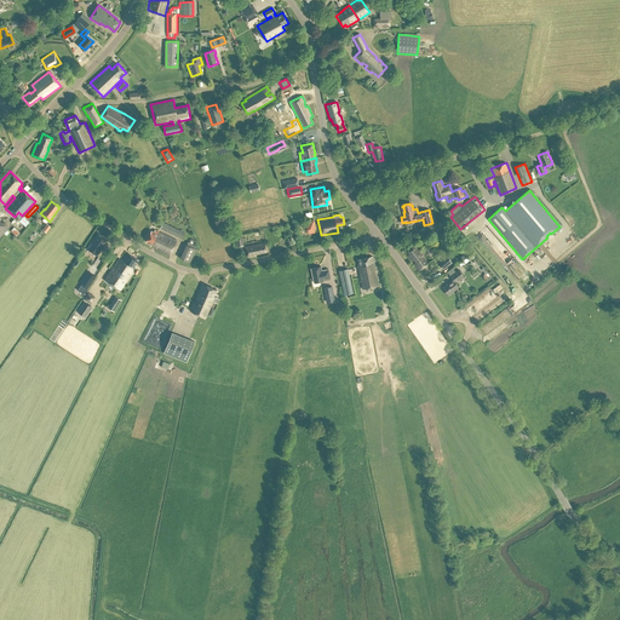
[(29,222),(26,218),(27,217),(24,216),(23,217),(19,220),(26,227),(29,222)]
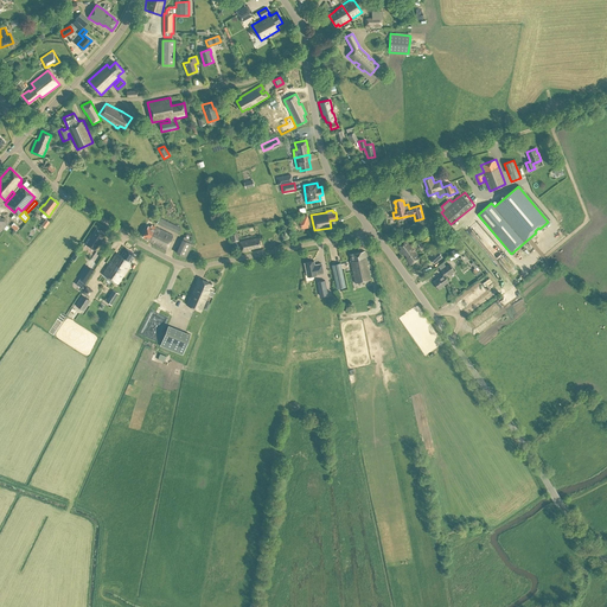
[(307,215),(291,218),(293,228),(310,224),(307,215)]
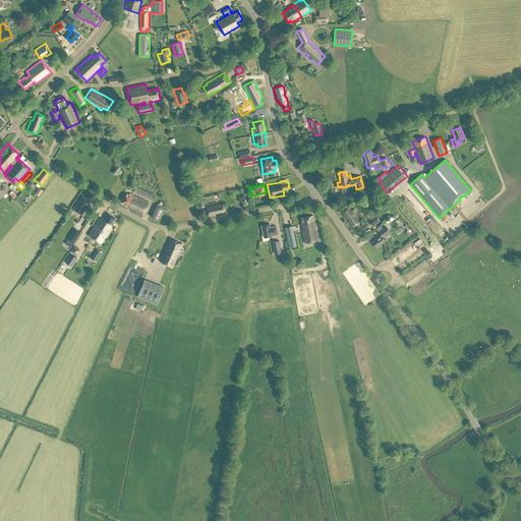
[(134,191),(153,200),(155,195),(136,186),(134,191)]
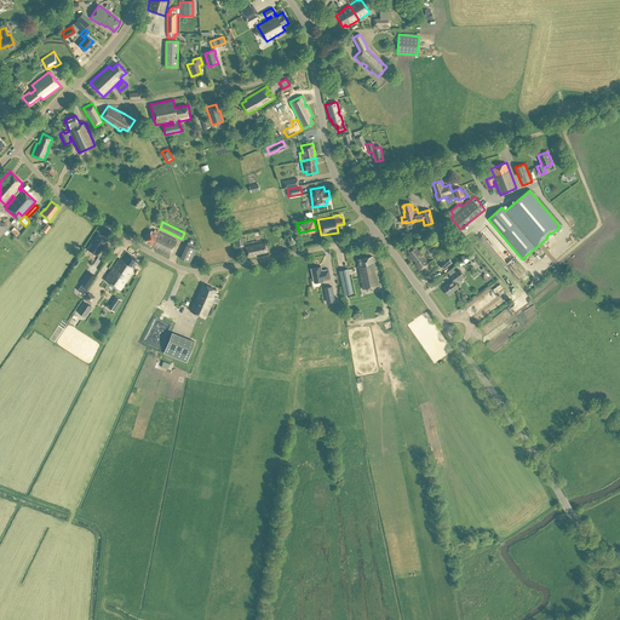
[(155,229),(154,231),(151,230),(145,242),(150,245),(150,246),(153,247),(153,248),(170,256),(177,240),(155,229)]
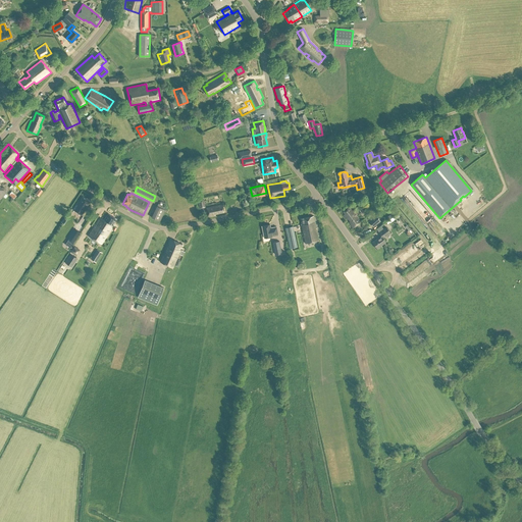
[(87,200),(83,197),(80,202),(79,201),(73,209),(82,215),(86,209),(85,209),(90,201),(89,201),(89,200),(88,199),(87,200)]
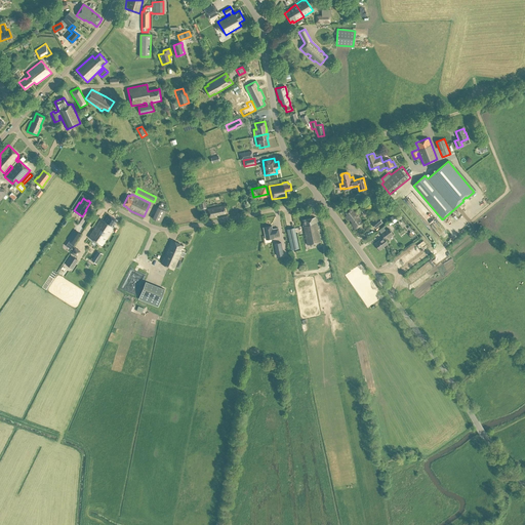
[(163,221),(168,209),(159,205),(154,217),(163,221)]
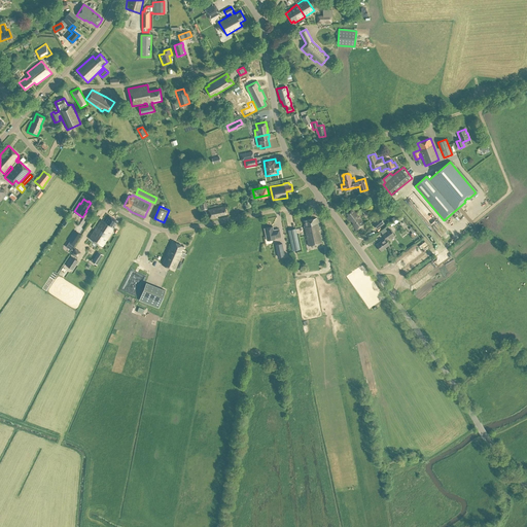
[(224,206),(208,210),(210,218),(217,217),(217,216),(226,214),(224,206)]
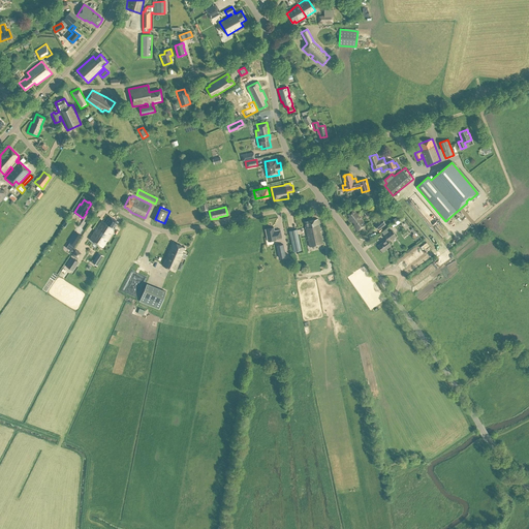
[(353,209),(347,214),(349,217),(348,218),(351,222),(352,221),(354,224),(353,224),(358,230),(366,225),(353,209)]
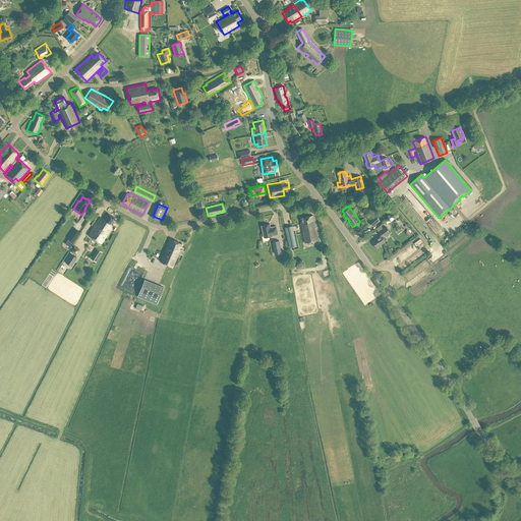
[(116,219),(108,213),(104,219),(100,217),(96,224),(97,225),(95,228),(94,227),(88,235),(101,243),(114,224),(113,224),(116,219)]
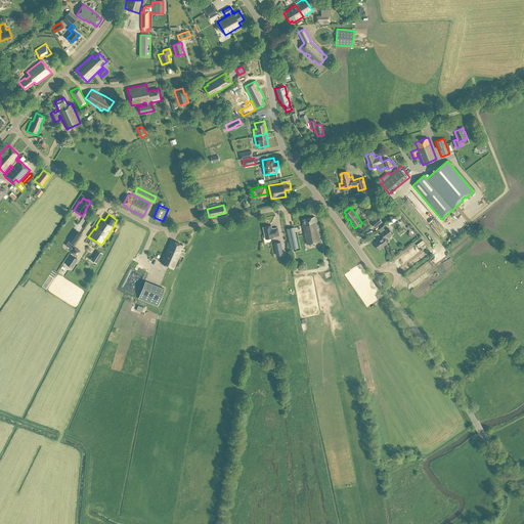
[(399,215),(388,223),(389,225),(401,217),(399,215)]
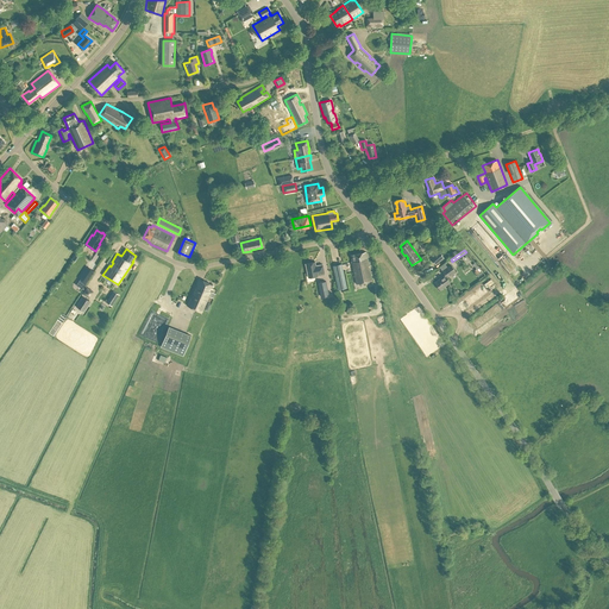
[(365,252),(351,255),(352,262),(351,262),(356,283),(371,281),(365,252)]
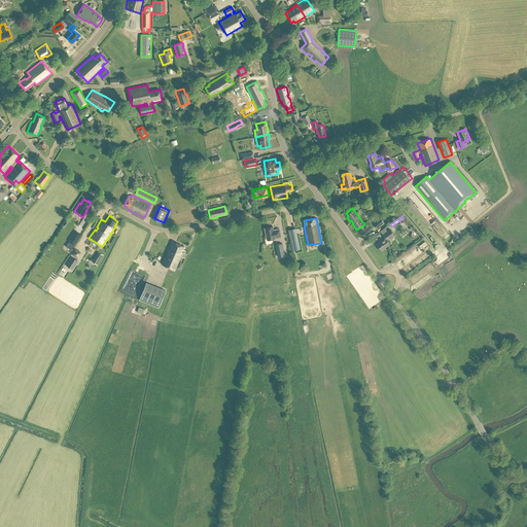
[(379,218),(373,223),(377,229),(384,222),(379,218)]
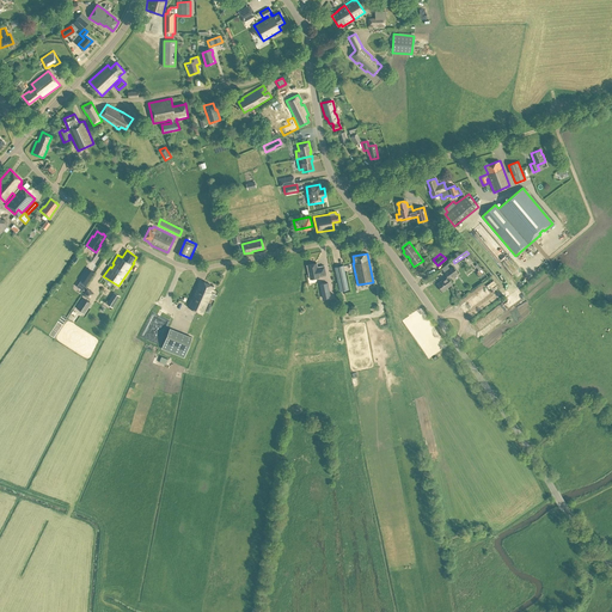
[(317,263),(307,265),(310,279),(326,275),(324,265),(317,267),(317,263)]
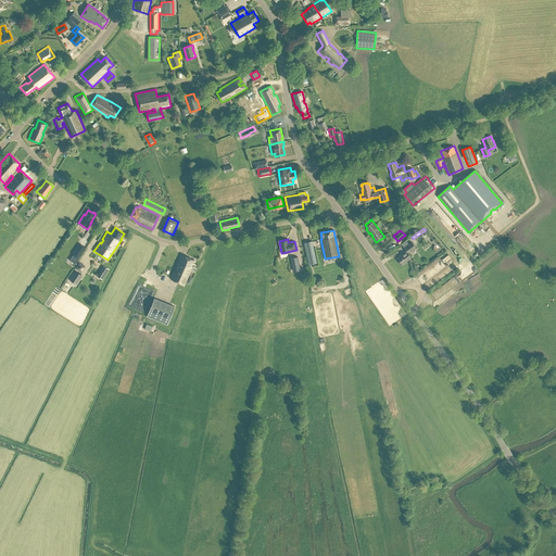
[(431,241),(434,245),(433,247),(437,252),(441,249),(433,239),(431,241)]
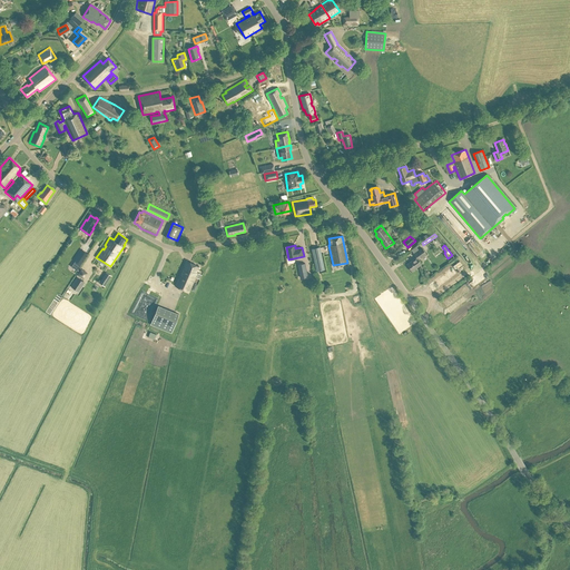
[(320,247),(312,248),(316,271),(323,269),(320,254),(321,254),(320,247)]
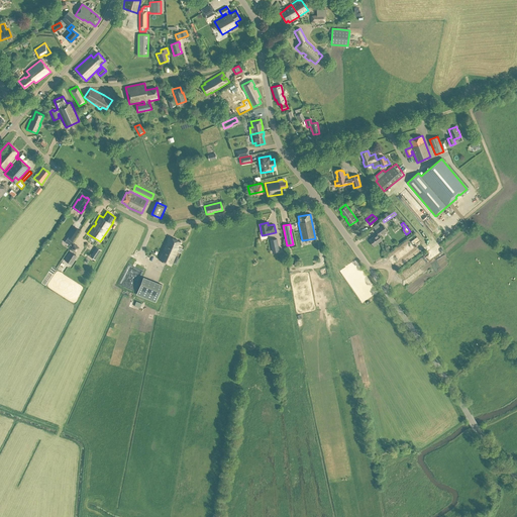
[(383,225),(375,230),(378,233),(369,239),(374,245),(382,239),(379,235),(387,230),(383,225)]
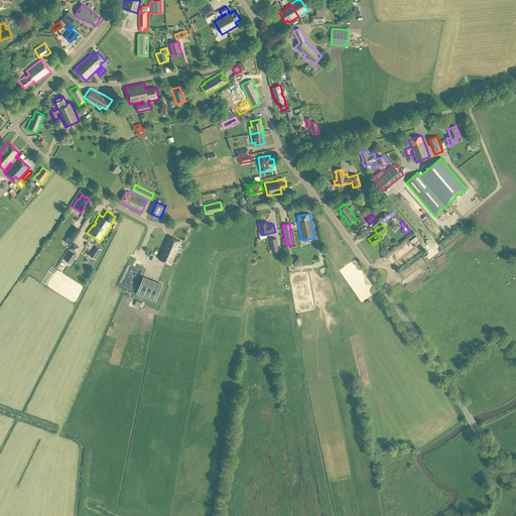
[(75,226),(65,241),(70,245),(80,230),(75,226)]
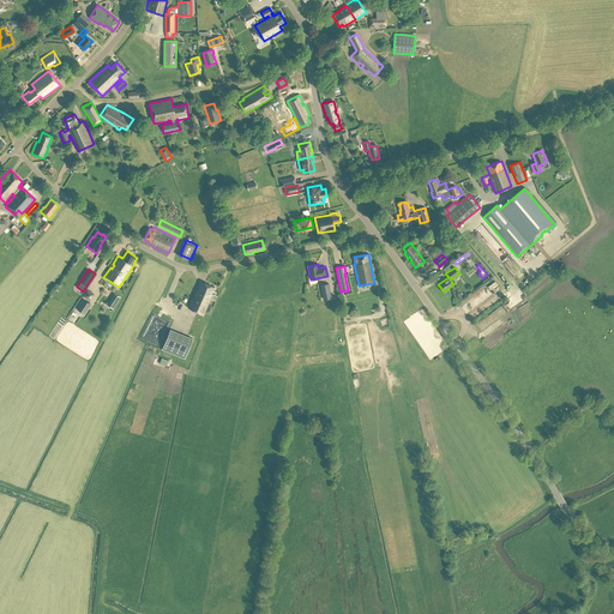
[(200,281),(188,307),(203,314),(210,300),(211,299),(212,294),(211,294),(215,287),(200,281)]
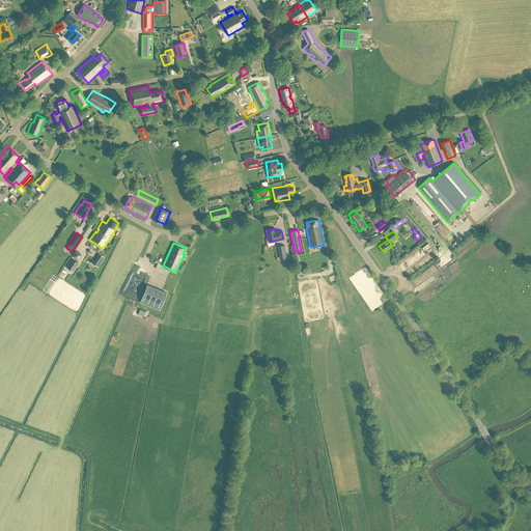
[(284,245),(278,246),(280,259),(286,257),(284,245)]
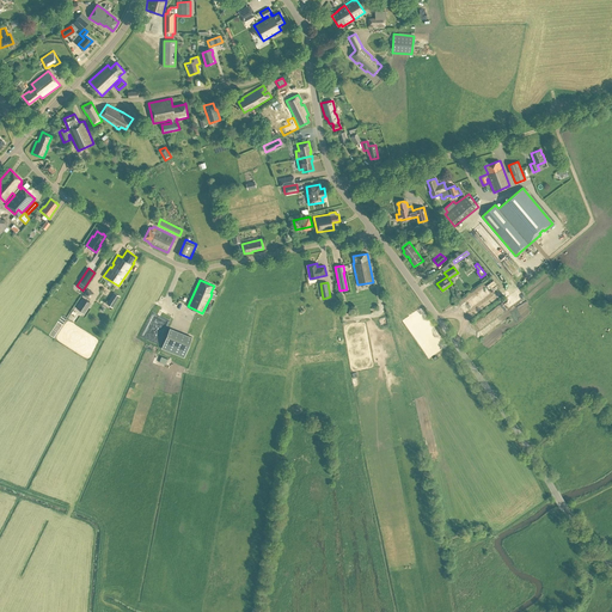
[(92,299),(96,292),(90,287),(85,294),(92,299)]
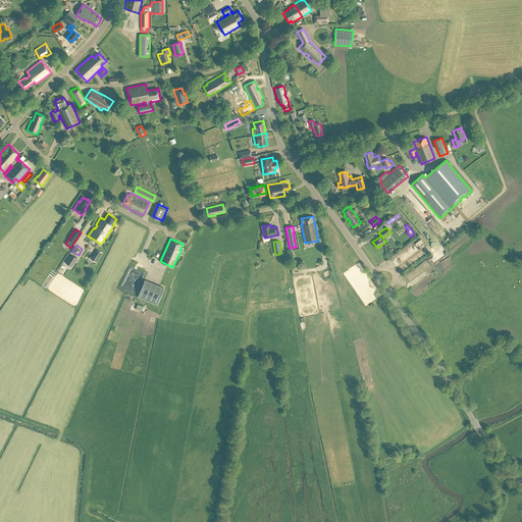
[(102,253),(97,249),(91,259),(96,262),(102,253)]
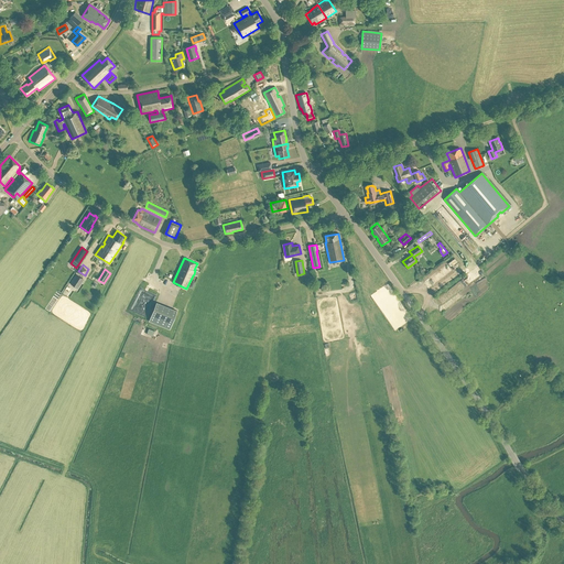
[(71,283),(77,288),(83,279),(76,274),(71,283)]
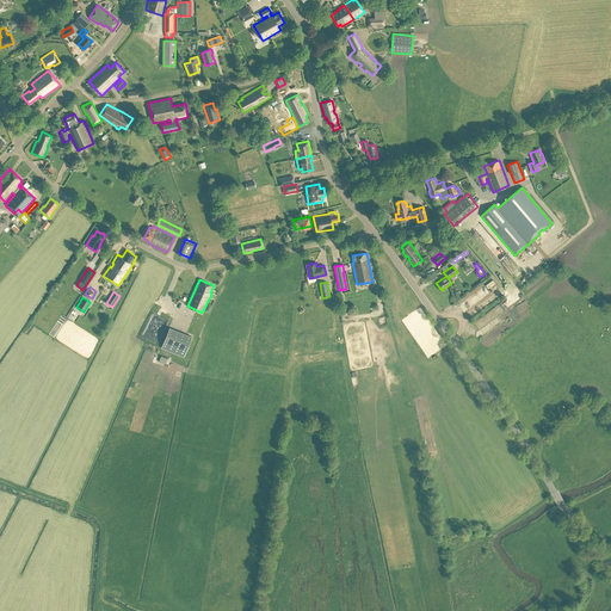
[(191,337),(170,328),(161,347),(184,356),(191,337)]
